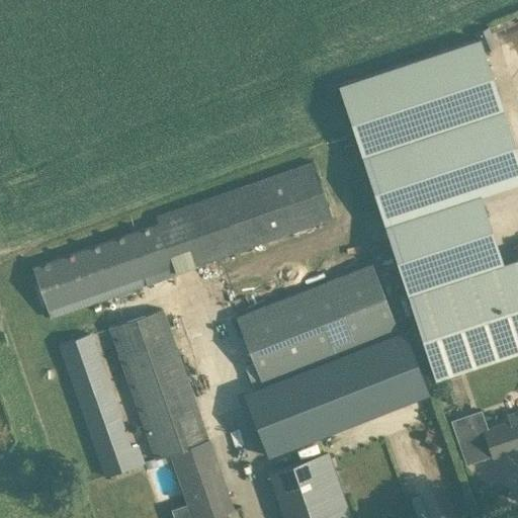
[(475,32),(483,52),(497,46),(489,26),(475,32)]
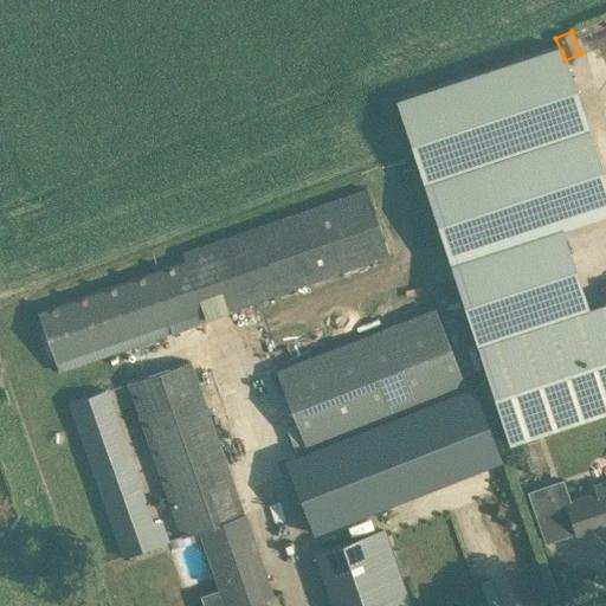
[(38,313),(59,372),(389,253),(368,187),(182,253),(185,260),(38,313)]
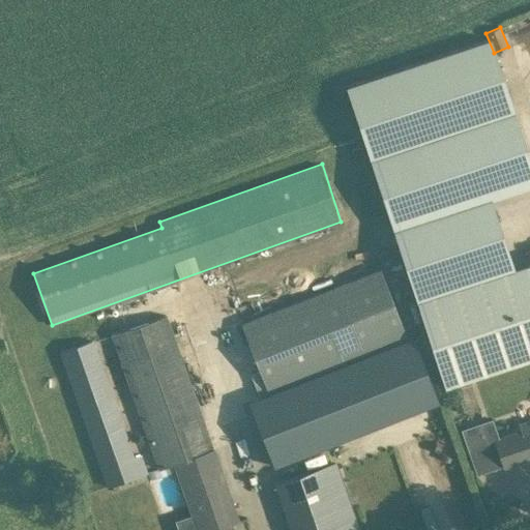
[(529,263),(417,301),(446,387),(529,358),(529,263)]
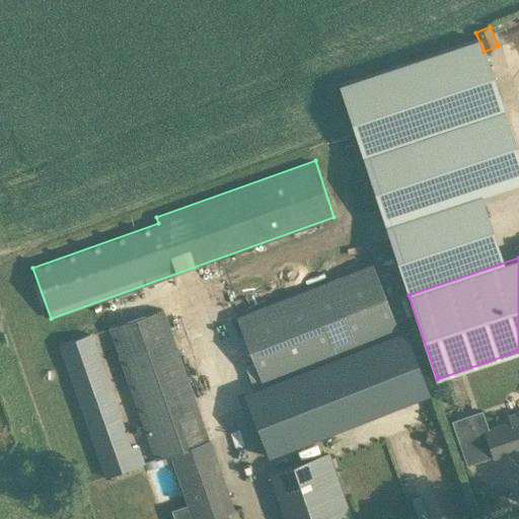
[(237,316),(261,381),(398,330),(374,266),(237,316)]
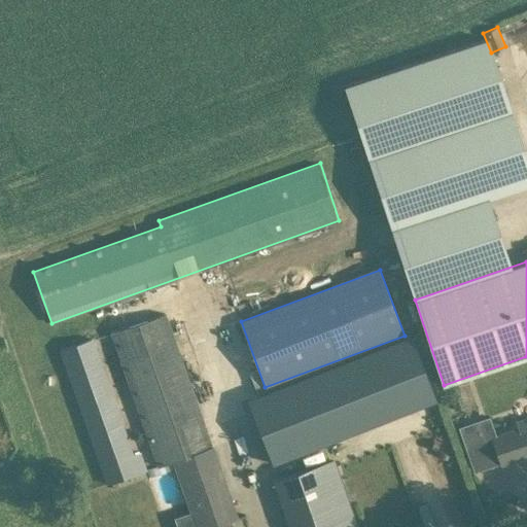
[(231,526),(230,521),(237,518),(166,313),(112,332),(157,465),(173,460),(196,526),(231,526)]
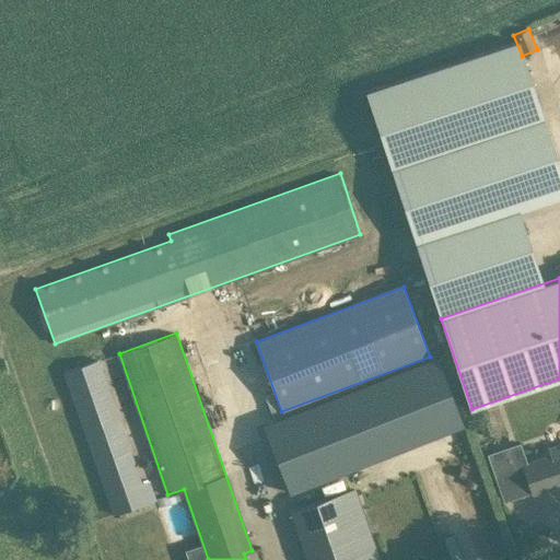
[(436,356),(263,423),(290,493),(464,424),(436,356)]
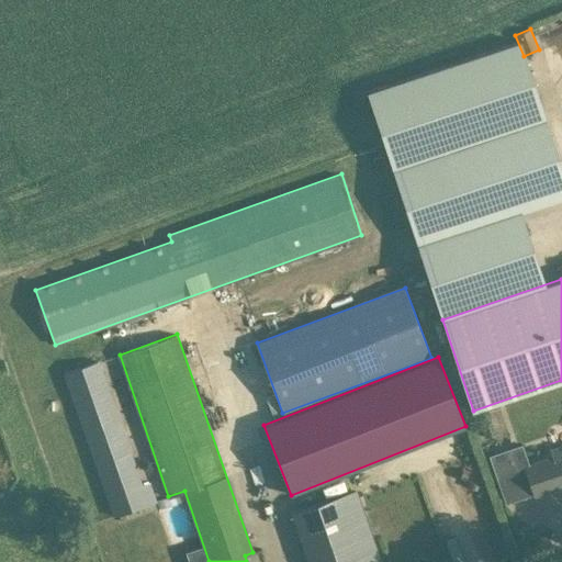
[(101,478),(114,516),(157,501),(150,480),(141,483),(98,361),(65,372),(96,461),(80,465),(87,483),(101,478)]
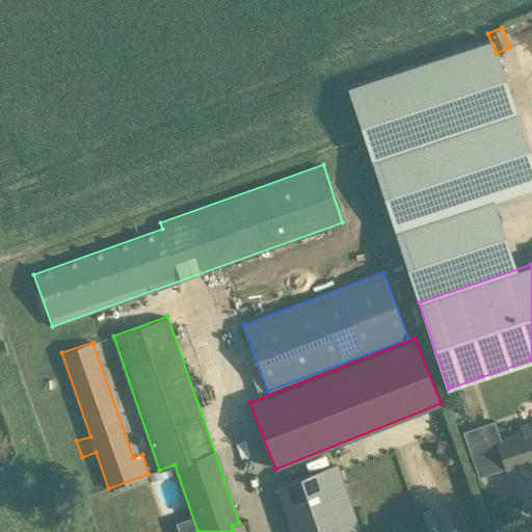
[(466,398),(454,402),(458,415),(469,411),(466,398)]
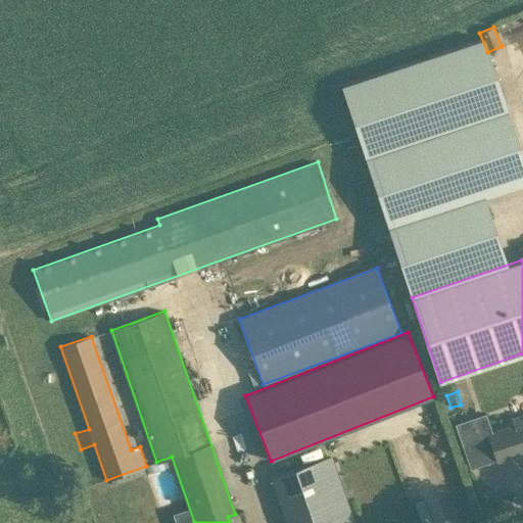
[(513,412),(522,411),(522,394),(511,396),(513,412)]
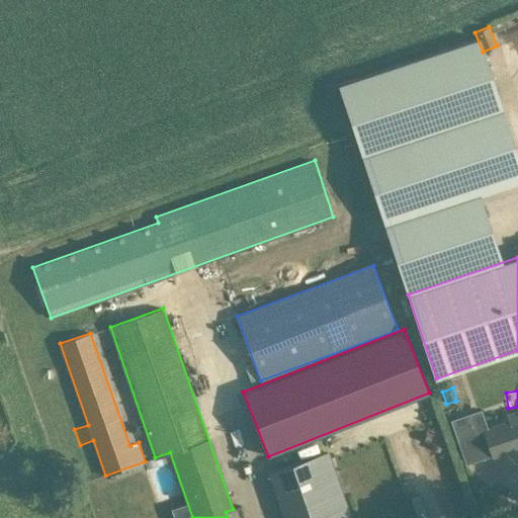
[(484,430),(493,457),(517,448),(517,412),(508,416),(510,421),(484,430)]
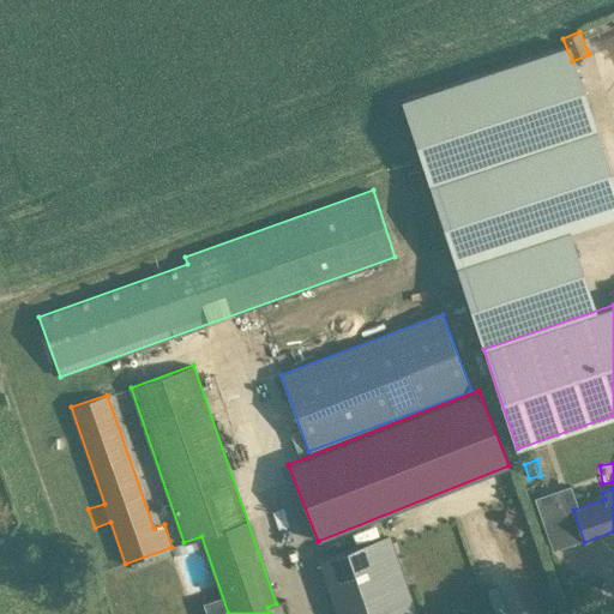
[(534,498),(542,523),(564,516),(554,491),(534,498)]
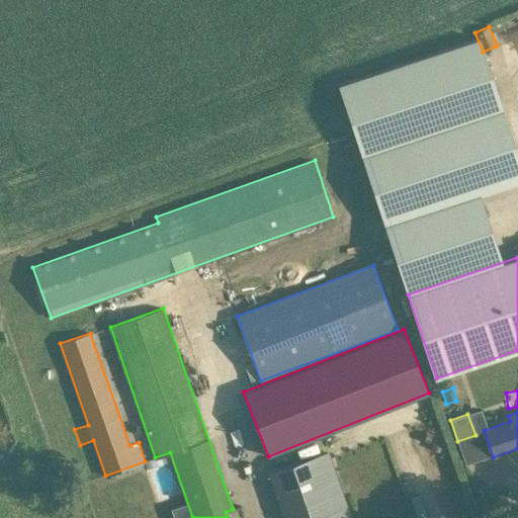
[(269,472),(285,517),(349,517),(327,452),(269,472)]
